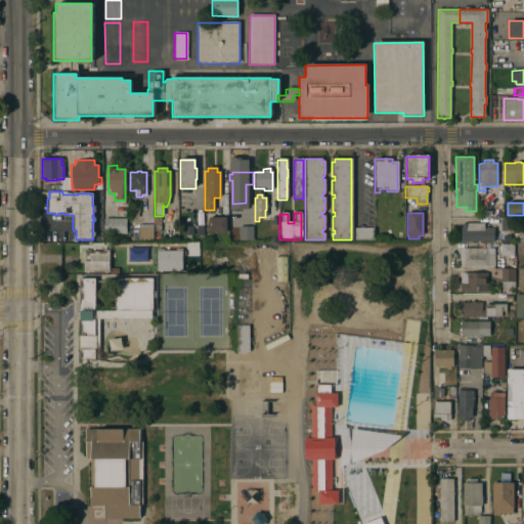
[(225,233),(207,233),(207,228),(209,228),(209,218),(225,218),(225,233)]
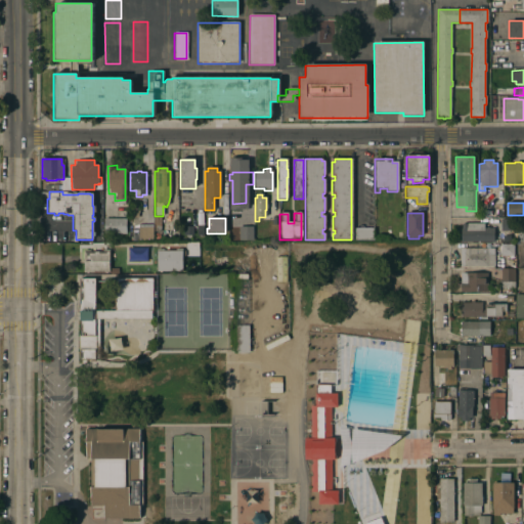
[(126,234),(103,234),(103,219),(126,219),(126,234)]
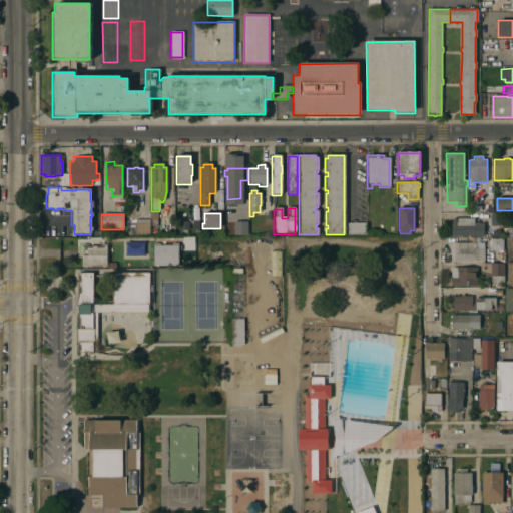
[(503,226),(491,226),(490,214),(503,214),(503,226)]
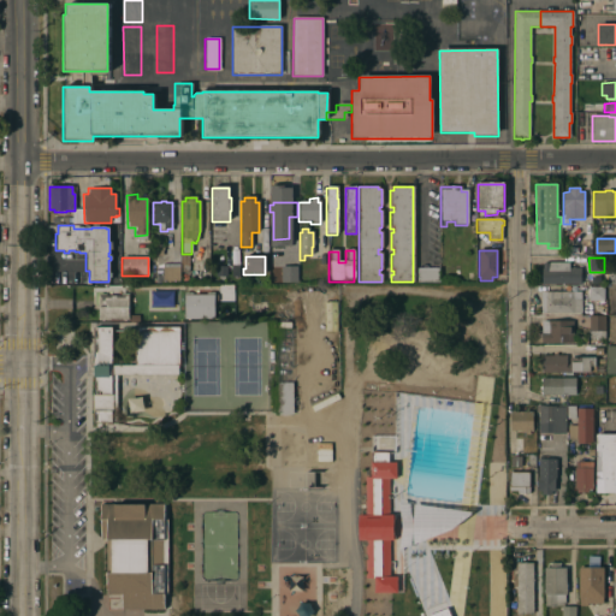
[(543,285),(542,264),(569,262),(569,268),(580,268),(580,284),(543,285)]
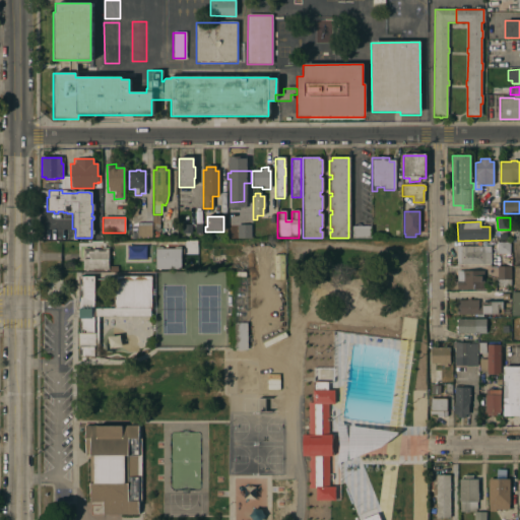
[(131,239),(131,226),(132,226),(132,223),(150,223),(150,239),(131,239)]
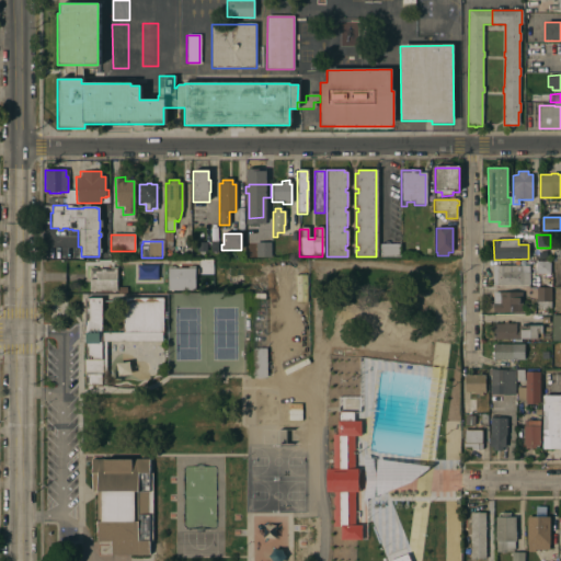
[(271,258),(256,258),(255,244),(271,244),(271,258)]
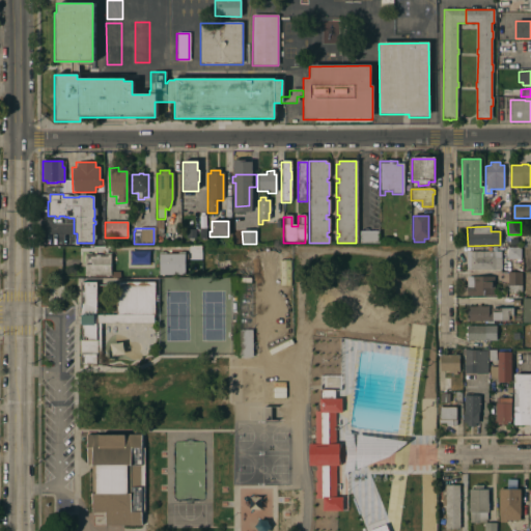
[(378,243),(360,243),(360,231),(378,231),(378,243)]
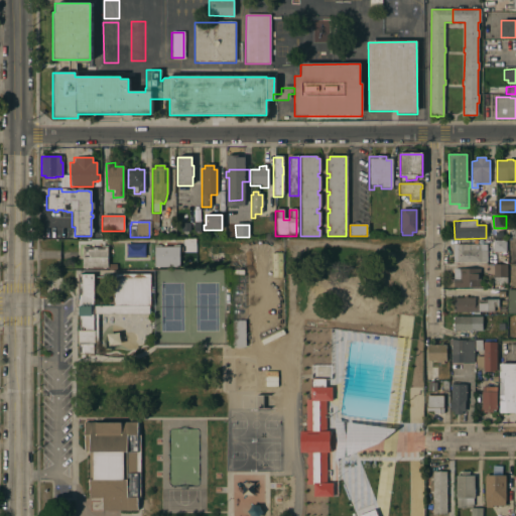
[(493,252),(493,240),(507,240),(508,251),(493,252)]
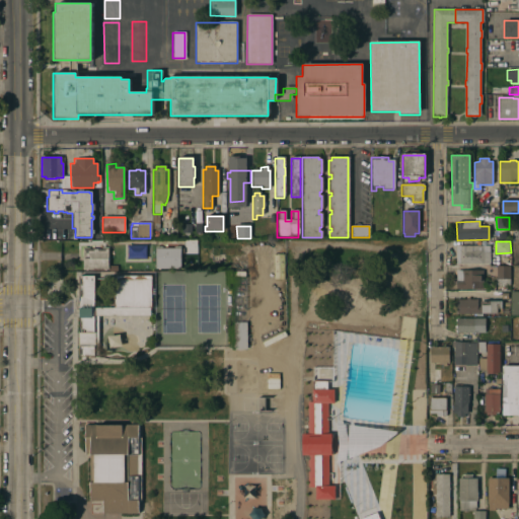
[(155,269),(155,246),(161,246),(161,248),(173,248),(173,246),(179,246),(179,256),(184,256),(184,263),(179,263),(179,269),(155,269)]
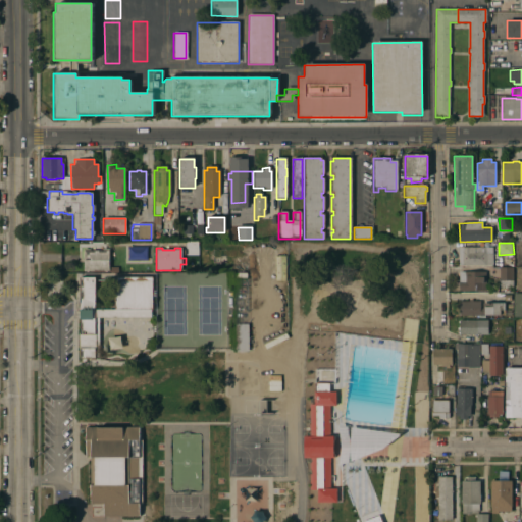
[(485,253),(492,253),(492,265),(463,265),(463,262),(460,262),(460,257),(462,257),(462,252),(463,252),(463,248),(485,248),(485,253)]
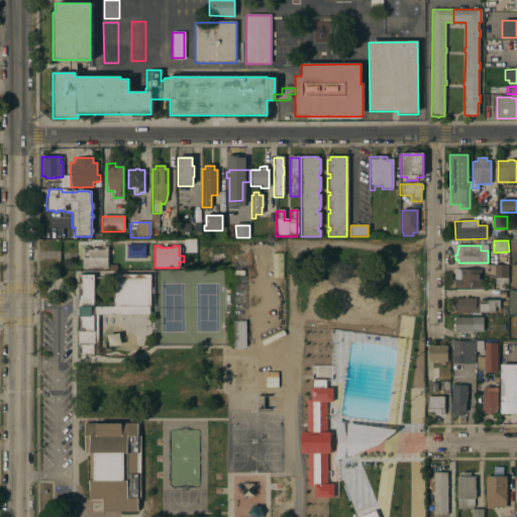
[(82,269),(82,246),(88,246),(88,248),(100,248),(100,246),(107,246),(107,269),(82,269)]
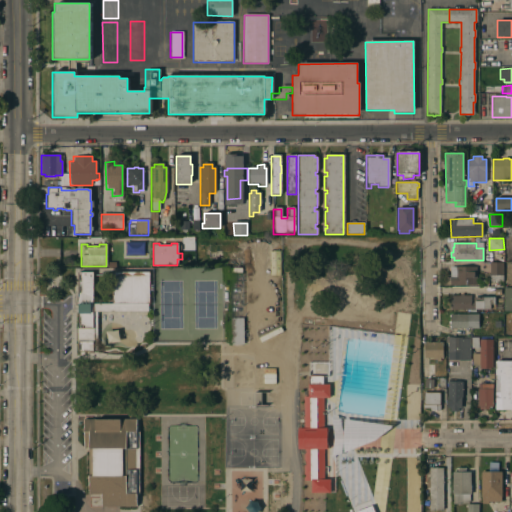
[(278,250),(269,250),(270,275),(279,275),(278,250)]
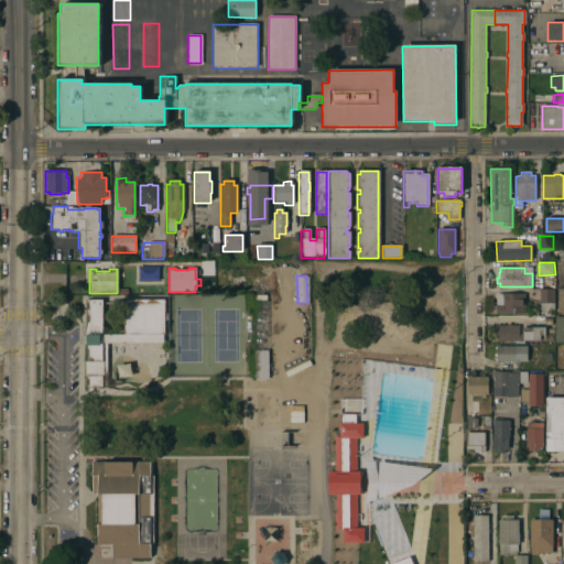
[(539,310),(540,290),(554,290),(553,310),(539,310)]
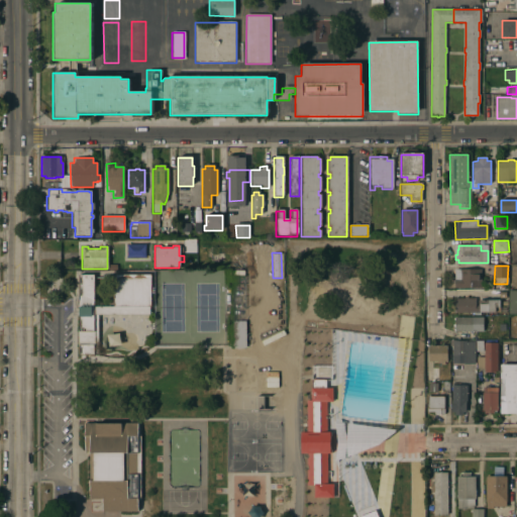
[(454,270),(481,270),(481,288),(454,288),(454,270)]
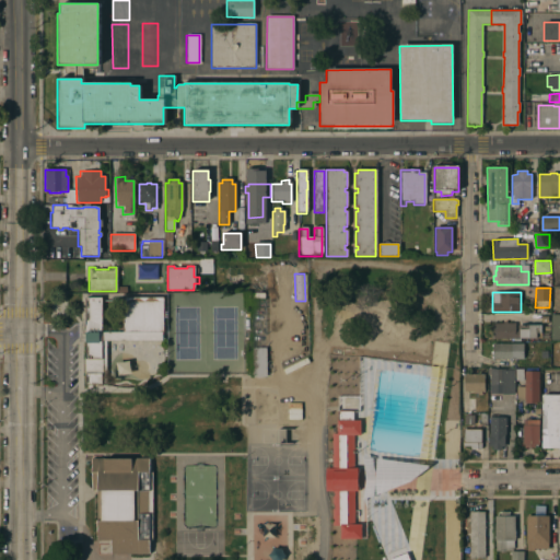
[(123,298),(163,298),(163,333),(161,333),(123,333),(123,298)]
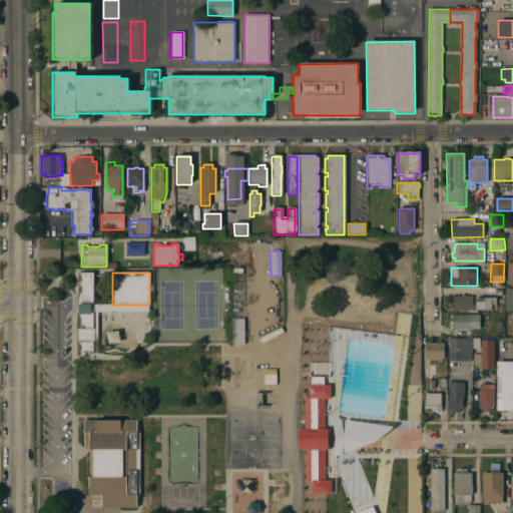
[(72,313),(72,307),(75,307),(77,293),(77,274),(93,274),(93,305),(92,351),(92,353),(77,353),(77,345),(76,345),(76,328),(77,328),(77,313),(72,313)]
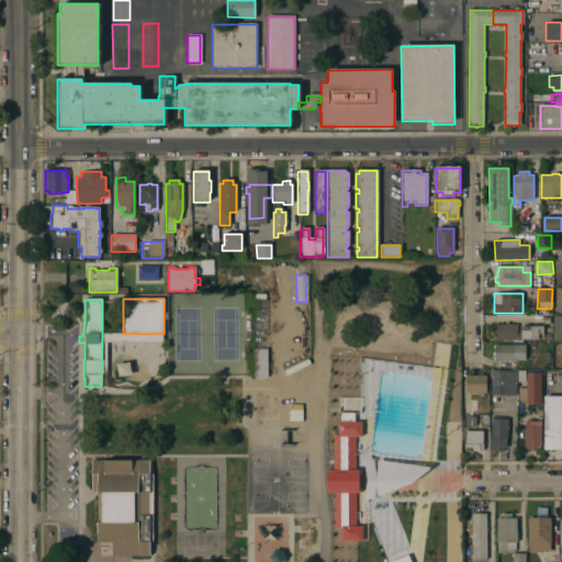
[(561,315),(551,315),(552,341),(561,340),(561,315)]
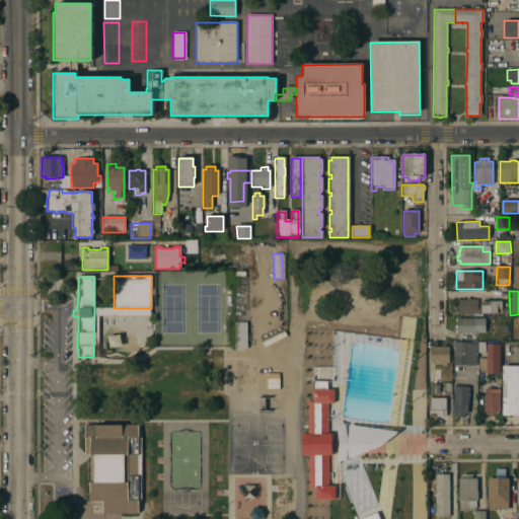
[(456,299),(466,299),(466,298),(469,298),(469,299),(476,299),(476,307),(479,307),(479,301),(501,301),(501,313),(482,313),(482,315),(475,315),(475,314),(457,314),(456,299)]
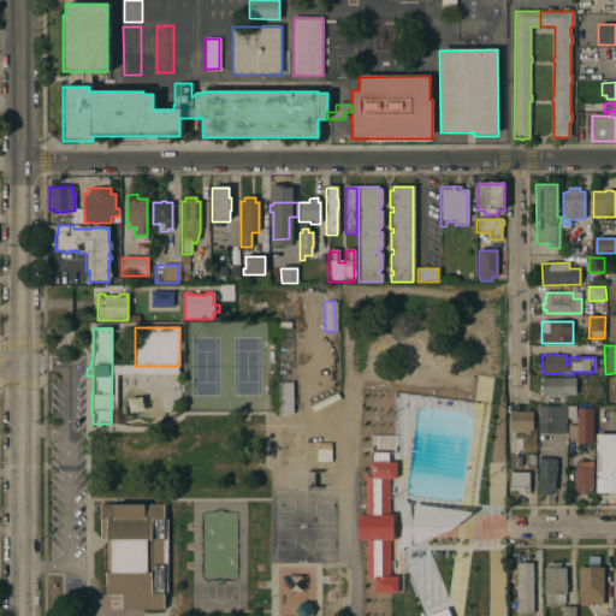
[(272,359),(272,381),(289,381),(288,359),(272,359)]
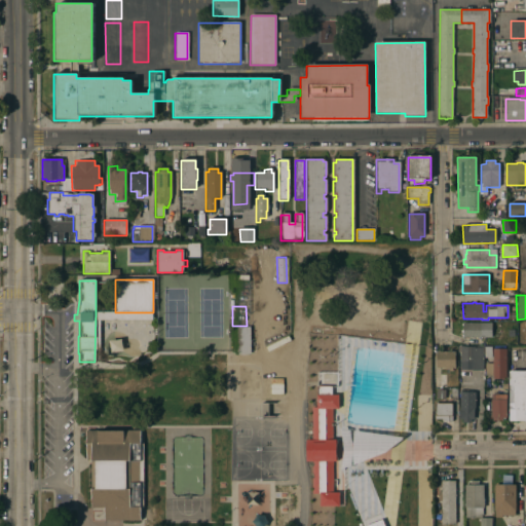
[(96,312),(115,312),(151,312),(151,321),(99,321),(99,360),(95,360),(96,312)]
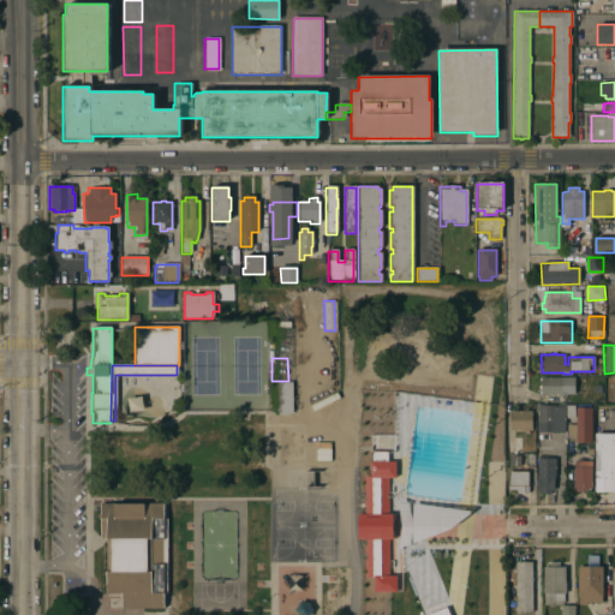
[(541,394),(539,394),(539,392),(541,392),(541,389),(538,389),(538,386),(541,386),(541,381),(539,381),(539,378),(541,378),(541,377),(574,377),(574,394),(541,394)]
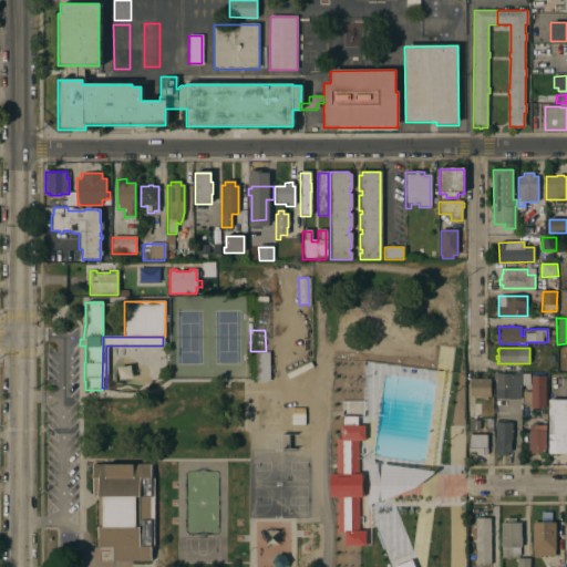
[(251,353),(268,353),(268,382),(253,383),(251,353)]
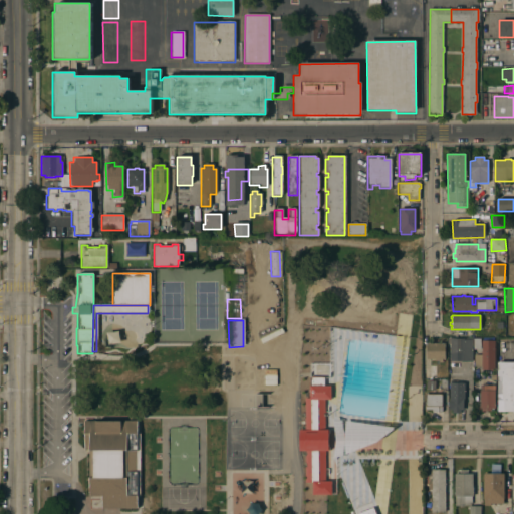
[(481,370),(481,366),(474,366),(474,354),(481,354),(481,340),(482,340),(482,338),(493,337),(493,340),(494,340),(494,370),(481,370)]
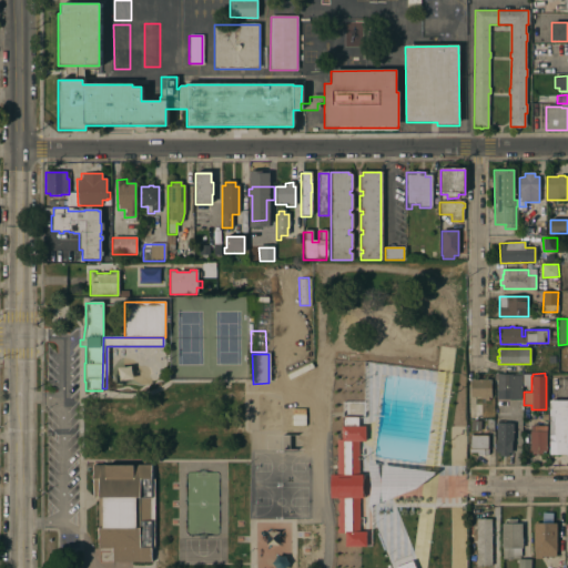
[(495,399),(495,391),(496,391),(496,381),(494,381),(494,374),(513,374),(513,375),(520,375),(520,399),(495,399)]
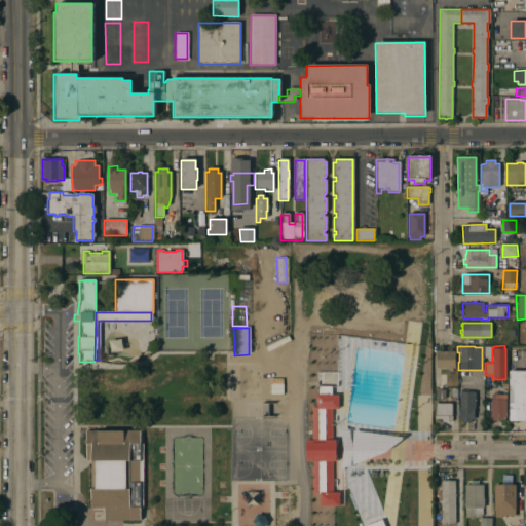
[(491,362),(490,346),(483,346),(483,362),(491,362)]
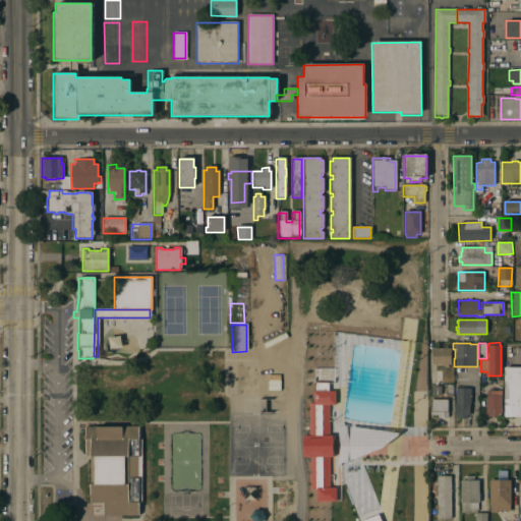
[(431,348),(433,348),(433,347),(438,347),(439,348),(450,348),(450,364),(448,364),(448,367),(445,367),(444,365),(441,365),(441,364),(431,364),(431,348)]
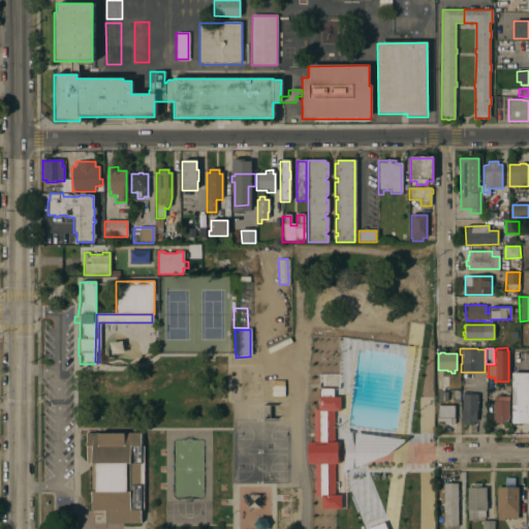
[(511,373),(528,373),(528,424),(512,424),(511,373)]
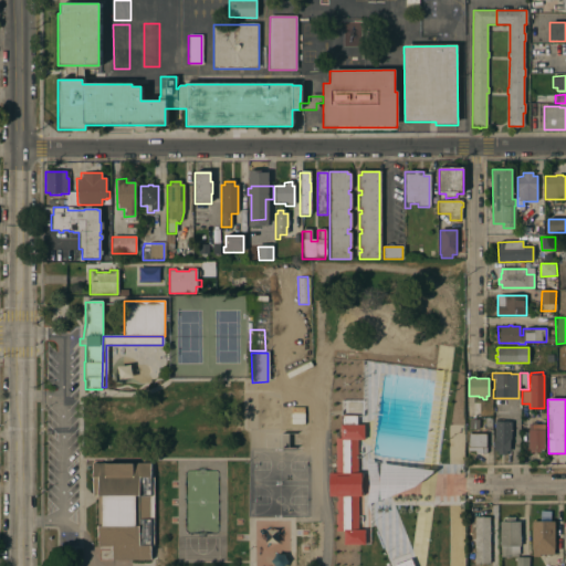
[(290,413),(304,412),(304,423),(291,423),(290,413)]
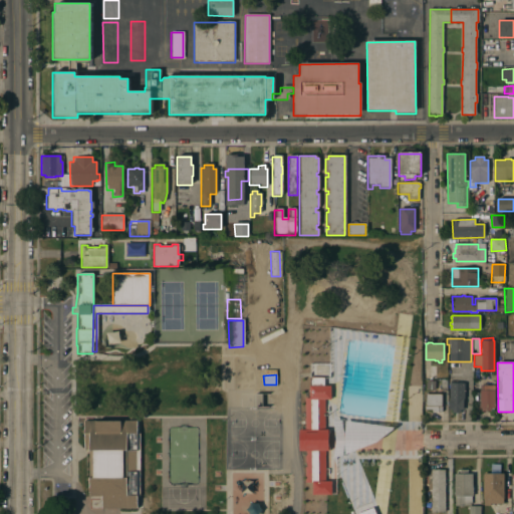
[(305,451),(299,451),(299,433),(305,433),(305,399),(309,399),(309,378),(324,378),(324,379),(326,379),(326,386),(331,386),(331,400),(324,400),(325,430),(329,430),(329,434),(328,434),(328,437),(332,437),(332,444),(328,444),(328,448),(329,448),(329,451),(325,451),(325,482),(331,481),(331,495),(312,495),(312,483),(305,483),(305,451)]
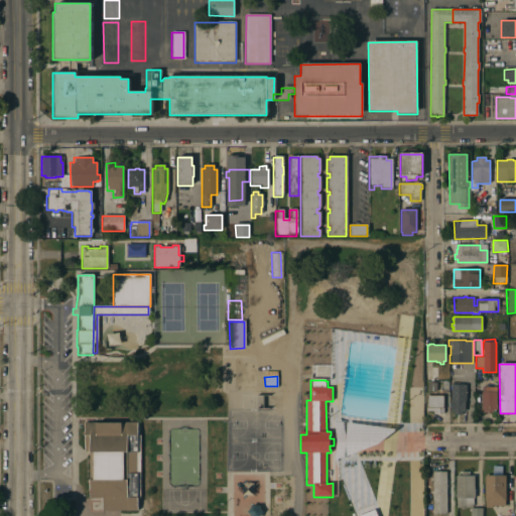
[(438,392),(438,388),(442,388),(442,381),(448,381),(448,392),(438,392)]
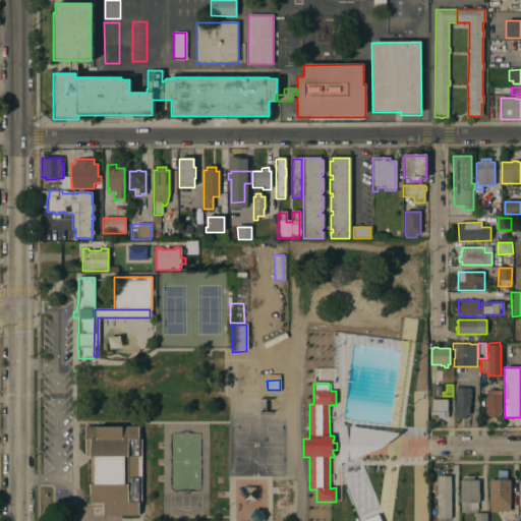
[(455,388),(470,388),(469,415),(466,415),(466,418),(458,418),(458,415),(455,415),(455,388)]
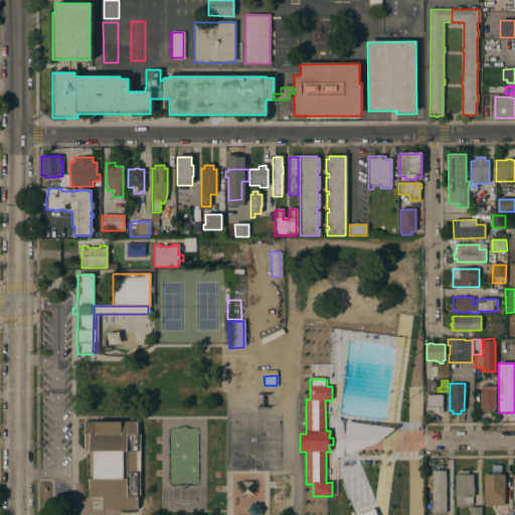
[(492,409),(492,412),(482,412),(482,409),(480,409),(481,391),(481,386),(496,386),(495,409),(492,409)]
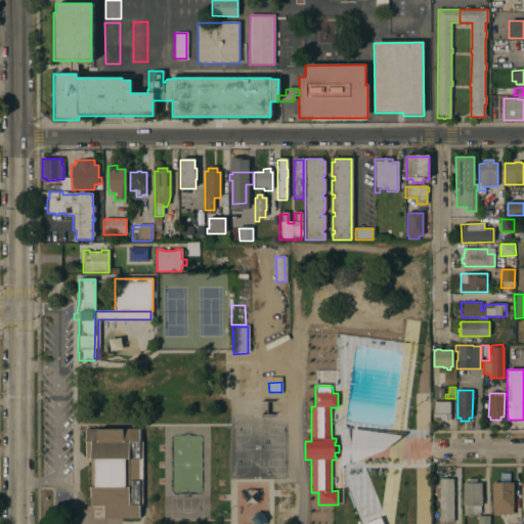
[(450,401),(450,420),(440,420),(440,418),(433,418),(433,401),(450,401)]
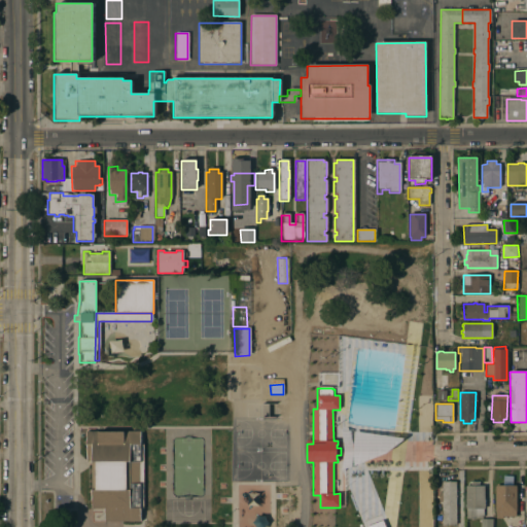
[(139,510),(139,523),(103,523),(103,510),(91,510),(91,463),(85,463),(85,432),(139,432),(139,446),(142,446),(143,510),(139,510)]
